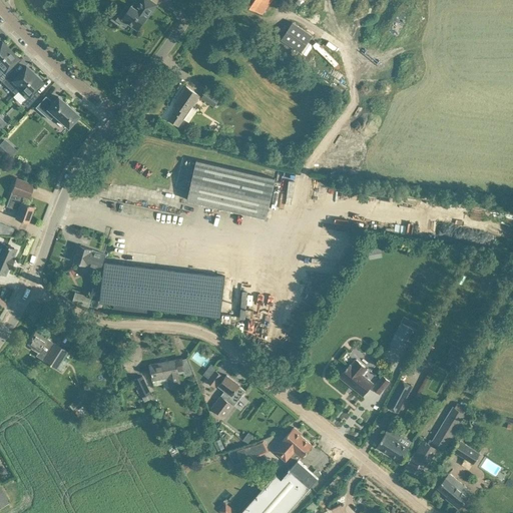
[(156,4),(149,0),(140,0),(137,4),(134,2),(132,6),(131,6),(131,5),(122,18),(129,23),(137,29),(143,21),(141,19),(144,16),(147,18),(156,4)]
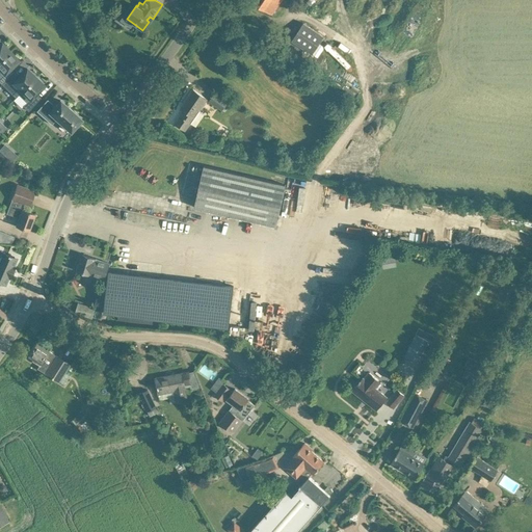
[(253,0),(253,1),(251,1),(250,1),(260,7),(270,15),(281,0),(253,0)]
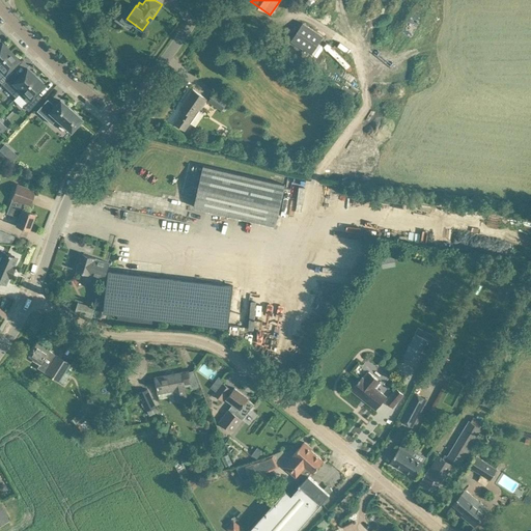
[(311,54),(323,37),(303,24),(291,40),(311,54)]
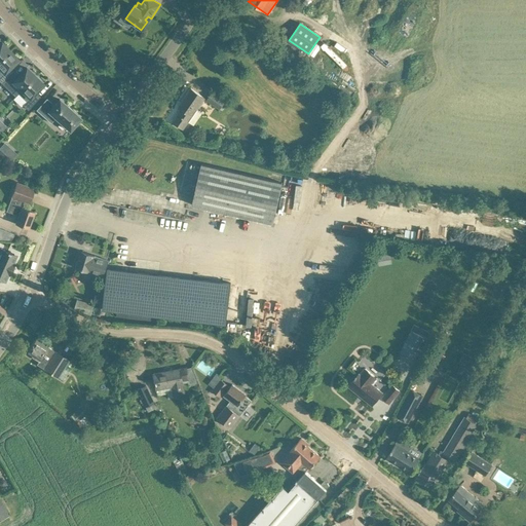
[(0,60),(10,51),(2,42),(0,43),(0,60)]
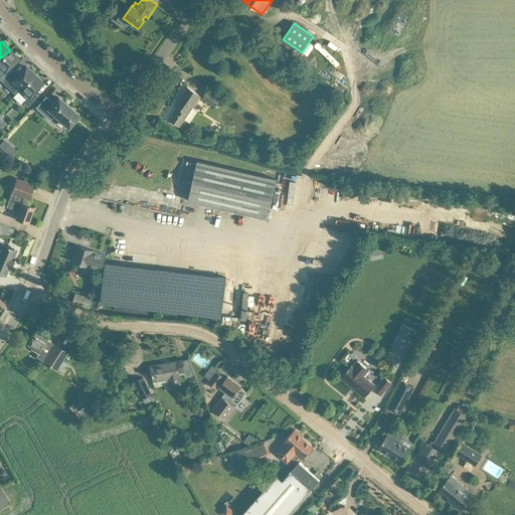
[(1,81),(2,82),(14,70),(9,65),(18,58),(10,50),(0,58),(0,73),(4,78),(1,81)]
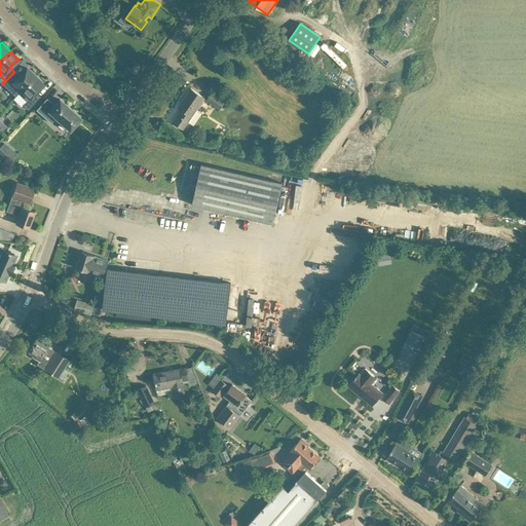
[(46,59),(42,63),(51,71),(55,67),(46,59)]
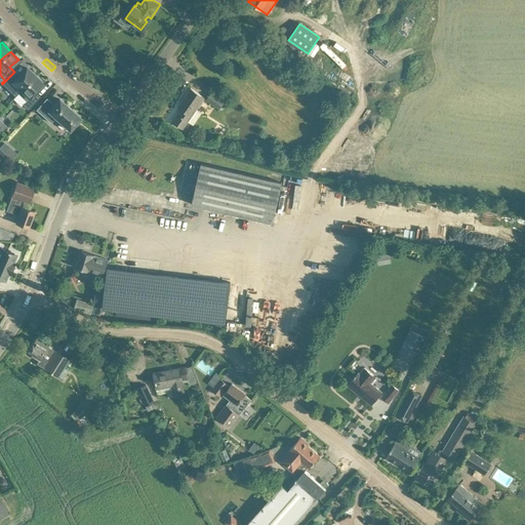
[(15,96),(17,93),(35,76),(27,68),(18,76),(14,72),(2,84),(15,96)]
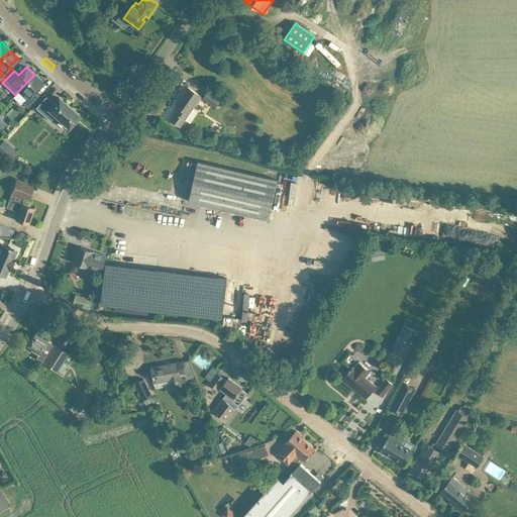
[(34,75),(17,92),(25,99),(22,103),(27,108),(39,95),(34,91),(42,83),(34,75)]
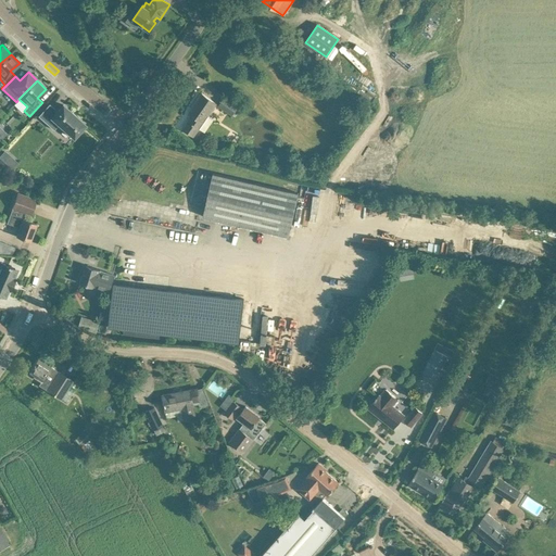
[(216,103),(211,100),(202,93),(189,113),(192,115),(184,129),(193,136),(199,128),(204,133),(213,119),(207,115),(216,103)]
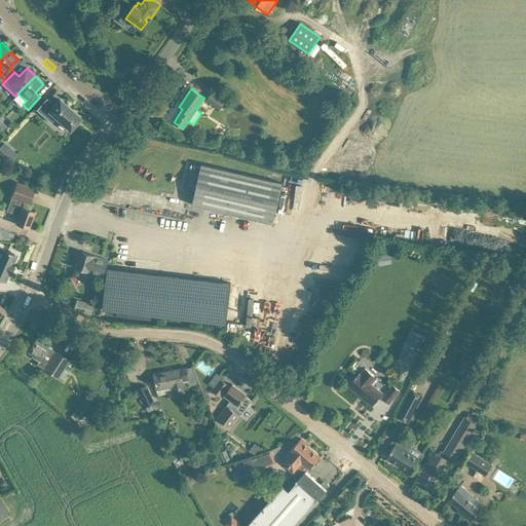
[(222,111),(227,104),(212,94),(207,101),(222,111)]
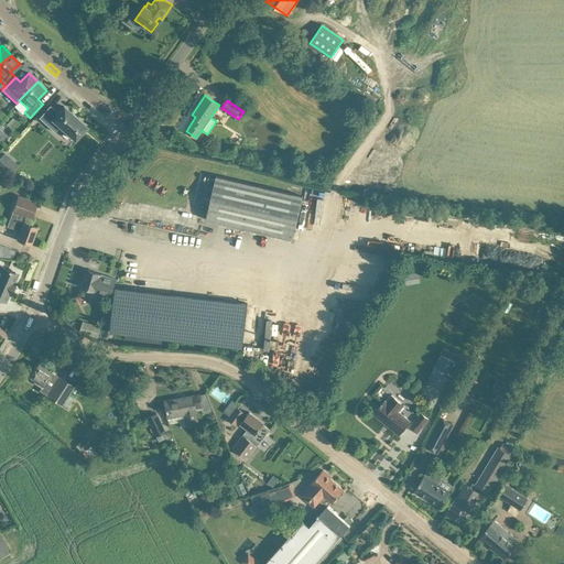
[(64,107),(57,112),(50,106),(39,118),(54,132),(60,126),(75,140),(86,127),(64,107)]
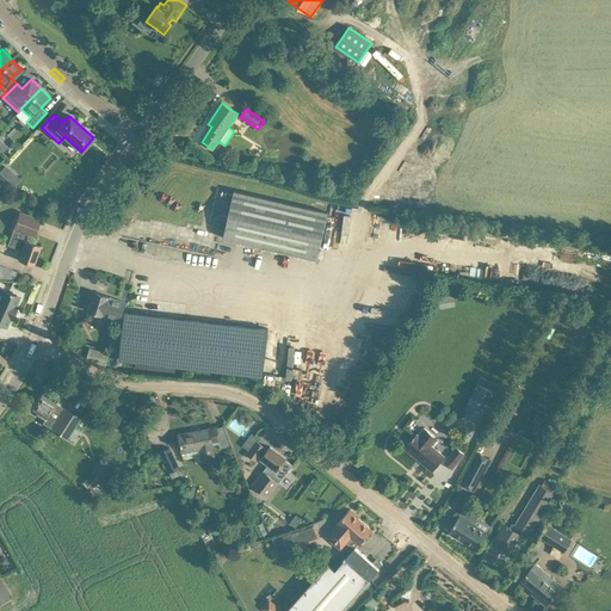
[(5,166),(0,171),(0,173),(5,178),(11,172),(5,166)]
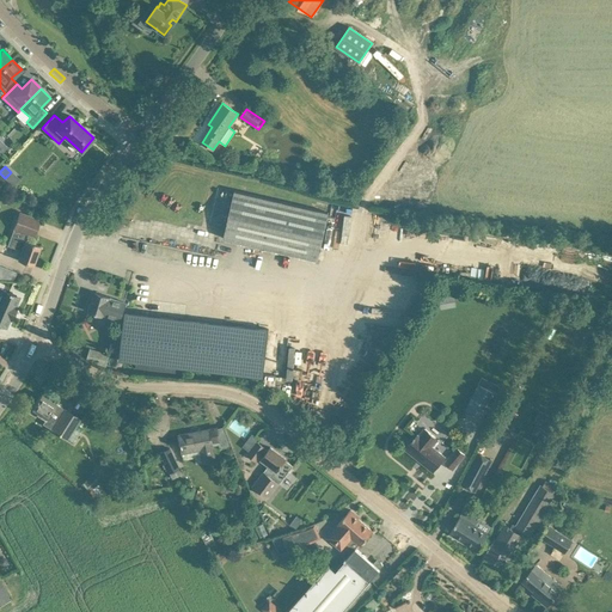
[(318,259),(329,213),(234,191),(224,238),(318,259)]
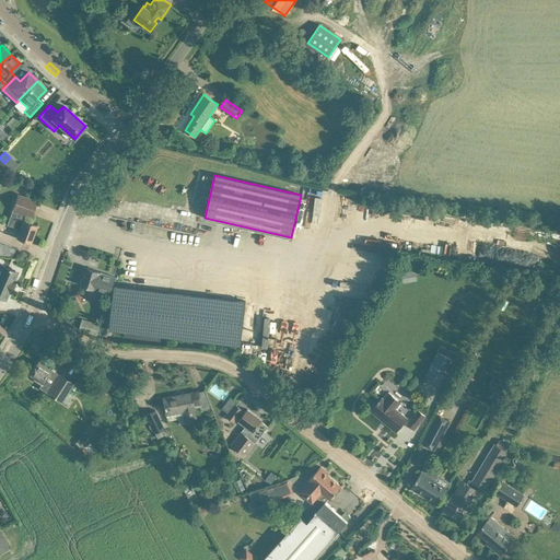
[(18,195),(13,209),(7,224),(20,230),(16,237),(30,243),(36,225),(24,221),(26,214),(31,217),(36,201),(18,195)]
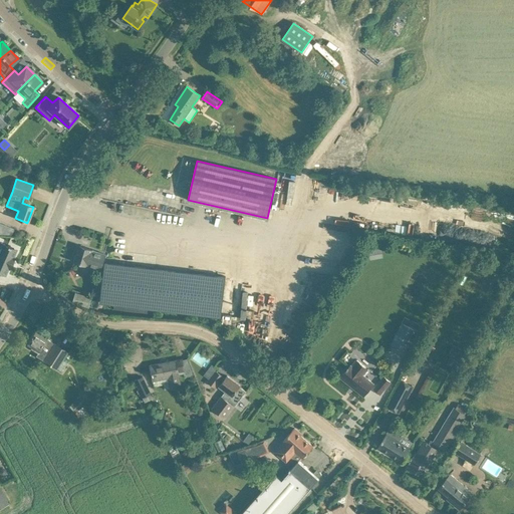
[(4,234),(10,234),(12,228),(7,226),(4,234)]
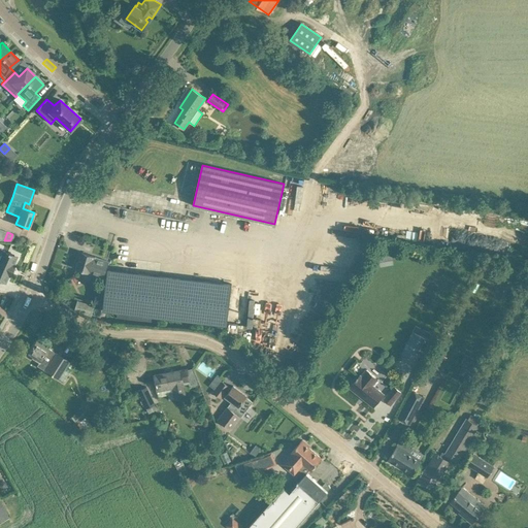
[(0,281),(5,283),(8,275),(9,276),(14,264),(13,264),(17,257),(10,254),(10,253),(7,252),(7,253),(1,250),(0,251),(0,281)]
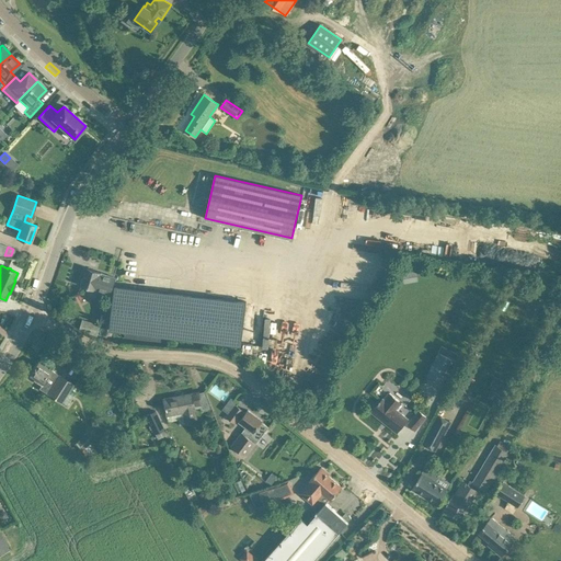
[(115,277),(98,272),(87,268),(81,285),(110,294),(115,277)]
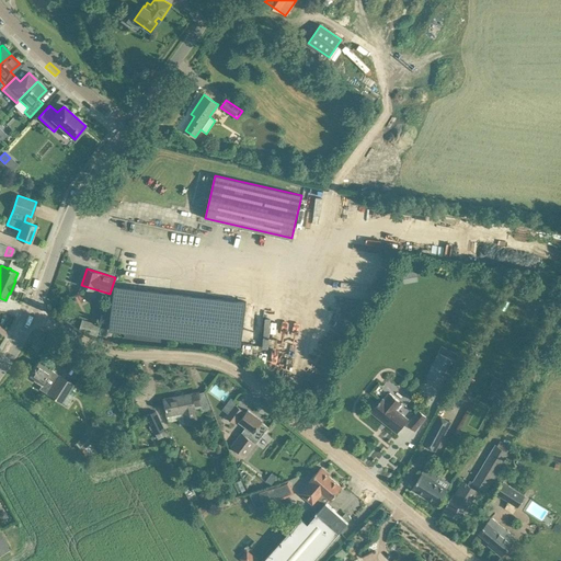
[(350,273),(345,283),(369,293),(374,284),(350,273)]
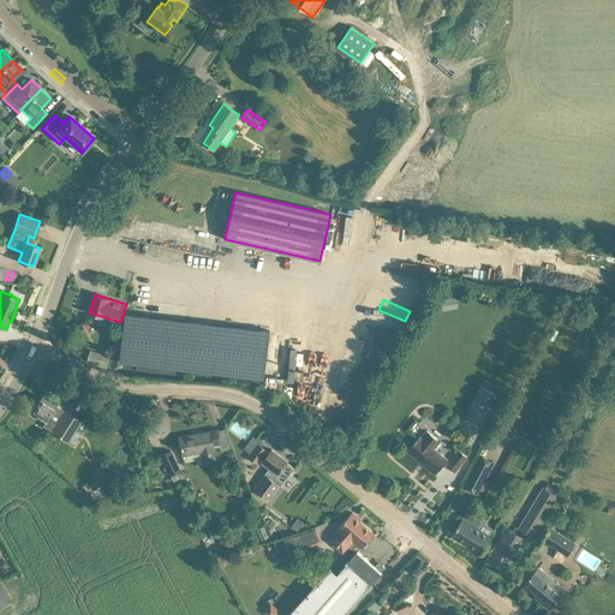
[(120,362),(264,378),(270,330),(126,314),(120,362)]
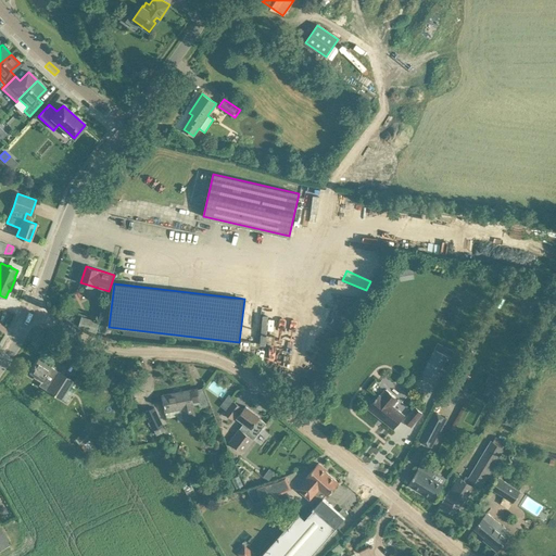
[(100,323),(81,317),(78,328),(96,333),(100,323)]
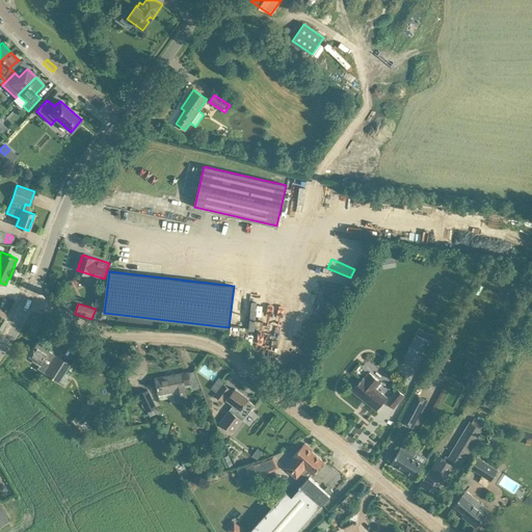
[(275,310),(273,323),(281,324),(283,311),(275,310)]
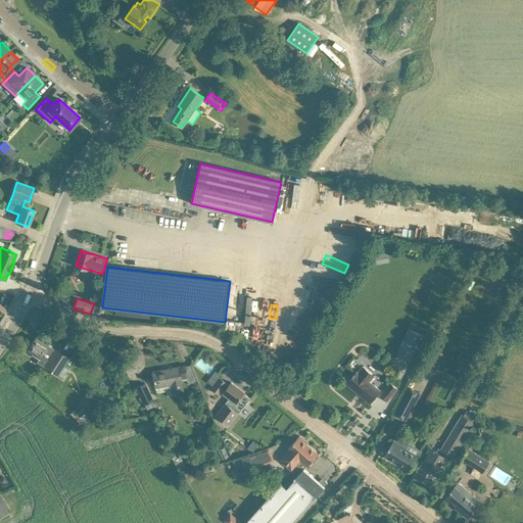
[(412,323),(409,328),(397,350),(413,358),(419,344),(424,336),(423,335),(427,329),(412,323)]
